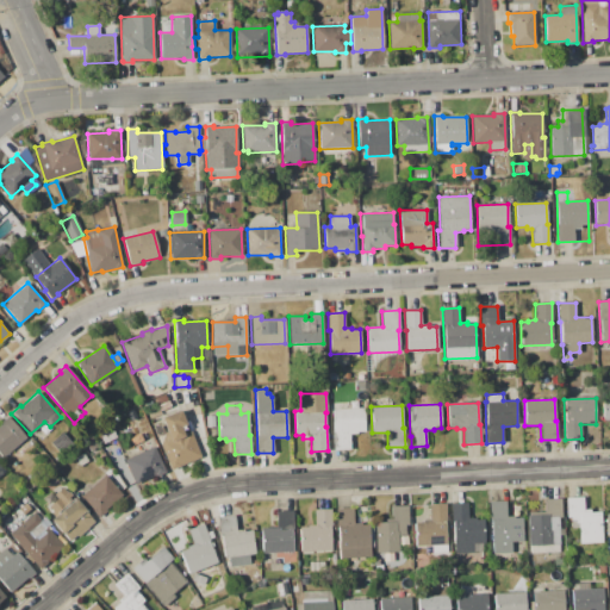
[(363,408),(363,431),(358,431),(358,434),(349,434),(350,449),(334,450),(332,409),(363,408)]
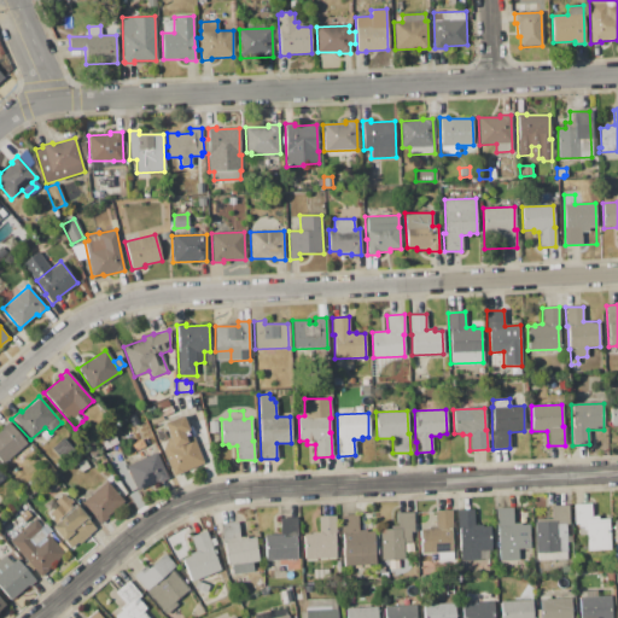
[(174,477),(156,435),(165,430),(163,424),(182,415),(188,431),(184,432),(186,439),(193,437),(205,464),(196,468),(194,467),(182,472),(182,473),(174,477)]
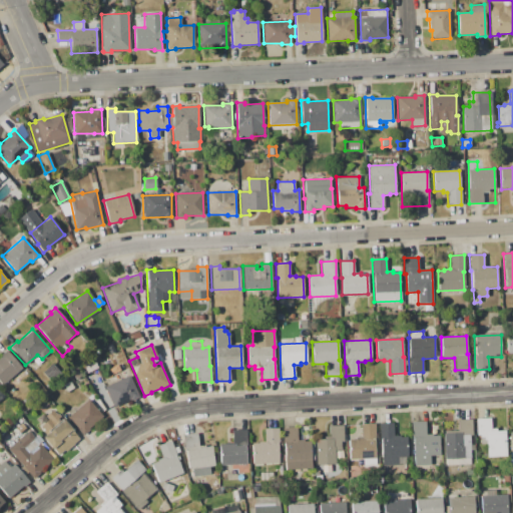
[(0,383),(0,356),(2,355),(1,354),(6,350),(22,368),(2,386),(0,383)]
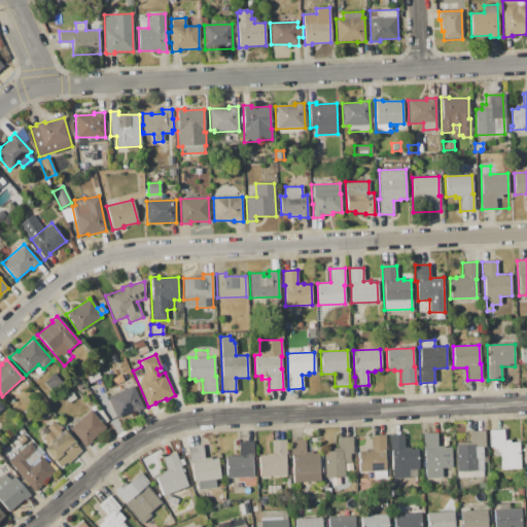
[(54,374),(59,380),(47,389),(42,383),(54,374)]
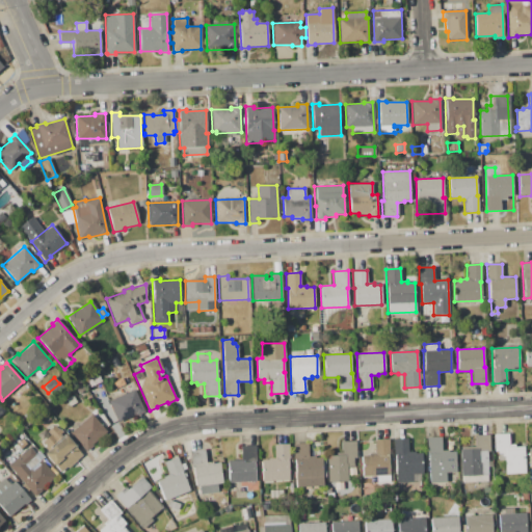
[(109,401),(134,390),(143,410),(118,422),(117,420),(111,423),(107,415),(113,411),(109,401)]
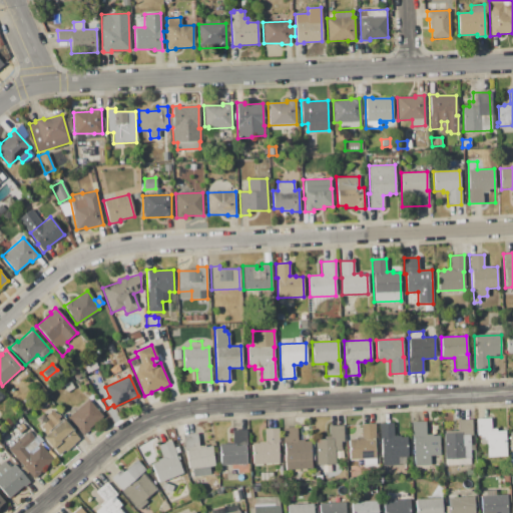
[(88,400),(103,417),(88,429),(89,430),(83,436),(73,425),(74,424),(68,417),(88,400)]
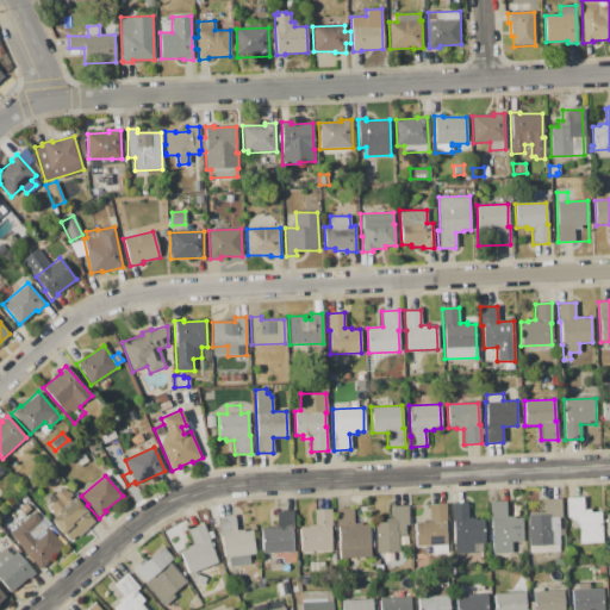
[(62,487),(72,499),(62,508),(53,496),(62,487)]
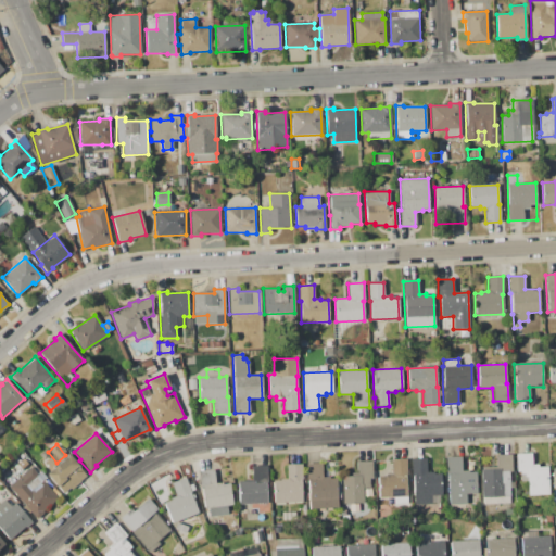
[(548,495),(528,495),(528,481),(519,481),(519,471),(516,471),(516,454),(531,453),(532,465),(539,464),(539,467),(547,466),(548,495)]
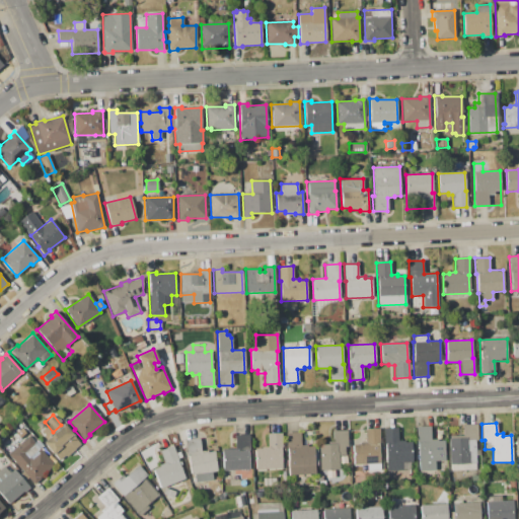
[(44,442),(65,424),(74,435),(73,436),(80,445),(66,456),(65,455),(59,460),(54,454),(53,454),(45,445),(46,445),(44,442)]
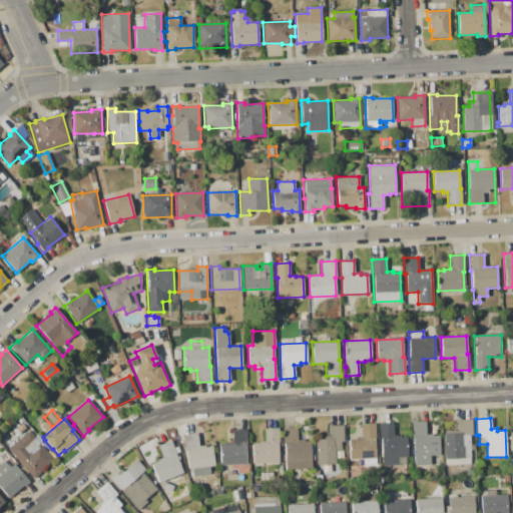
[(472,419),(472,435),(470,435),(470,445),(475,444),(475,450),(470,450),(471,459),(469,459),(470,466),(445,467),(444,433),(445,433),(445,431),(457,431),(457,420),(472,419)]
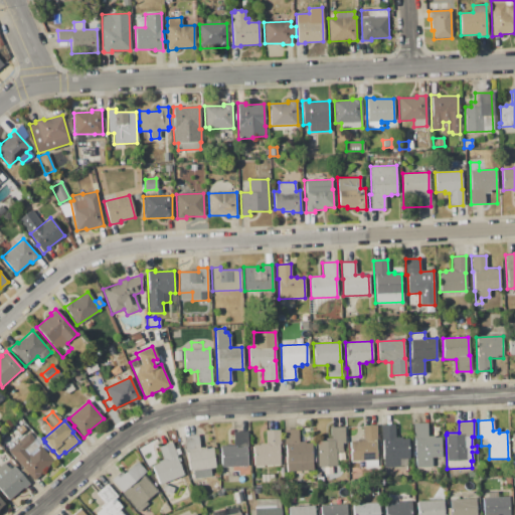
[(412,423),(426,422),(427,436),(434,436),(434,438),(441,437),(442,458),(432,458),(432,467),(415,467),(414,440),(413,440),(412,423)]
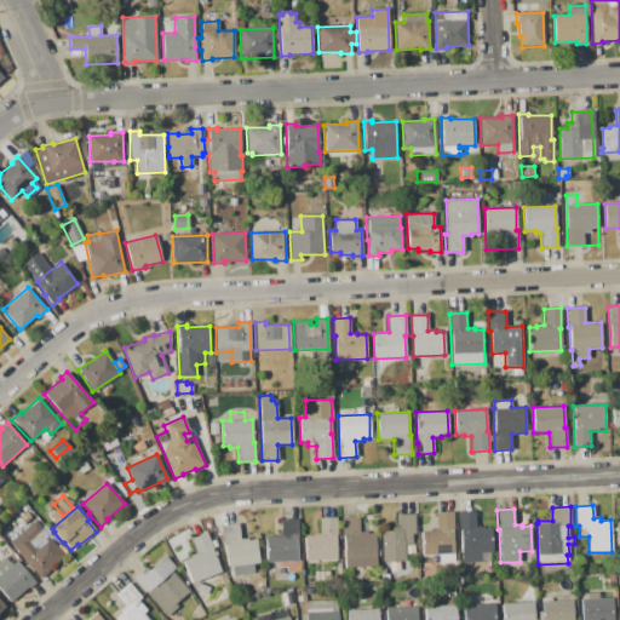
[(24,524),(18,518),(28,511),(33,517),(24,524)]
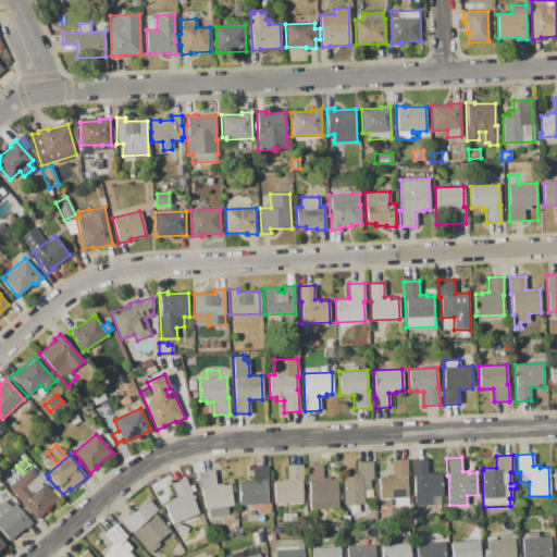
[(411,459),(426,459),(428,473),(434,473),(434,474),(442,474),(442,497),(440,497),(441,505),(415,506),(415,492),(412,492),(411,459)]
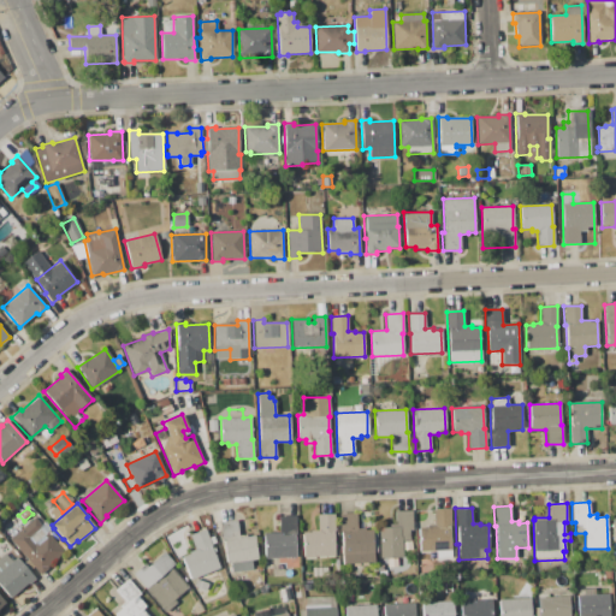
[(450,509),(451,532),(450,532),(450,550),(420,551),(419,528),(426,527),(426,526),(433,526),(433,509),(450,509)]
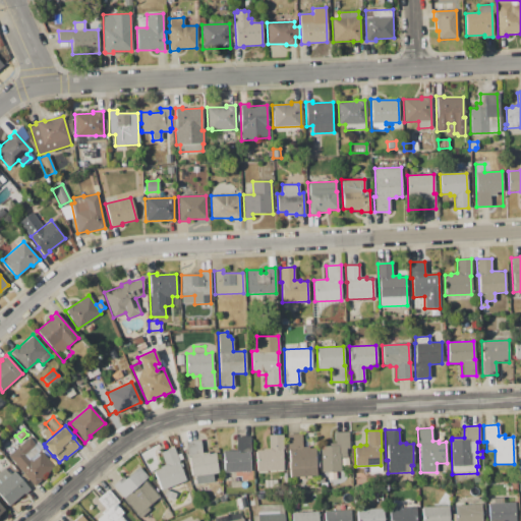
[(348,431),(349,449),(346,449),(347,458),(340,458),(341,471),(322,472),(321,446),(329,446),(329,444),(335,443),(334,432),(348,431)]
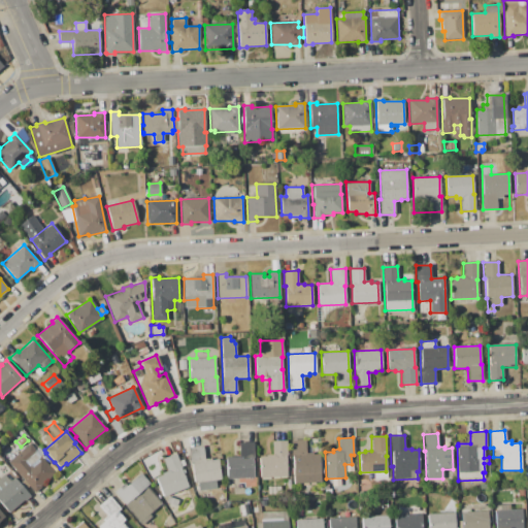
[(321,482),(294,483),(293,457),(291,457),(290,440),(305,439),(305,453),(312,453),(312,454),(320,454),(321,482)]
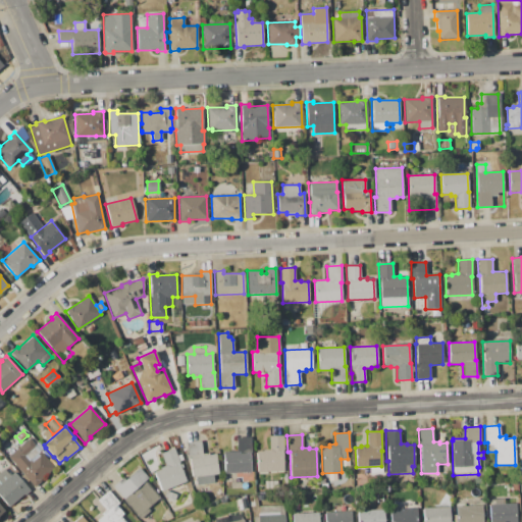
[(283,435),(283,444),(284,444),(285,452),(282,452),(283,471),(257,472),(256,452),(263,451),(263,450),(269,450),(268,436),(283,435)]
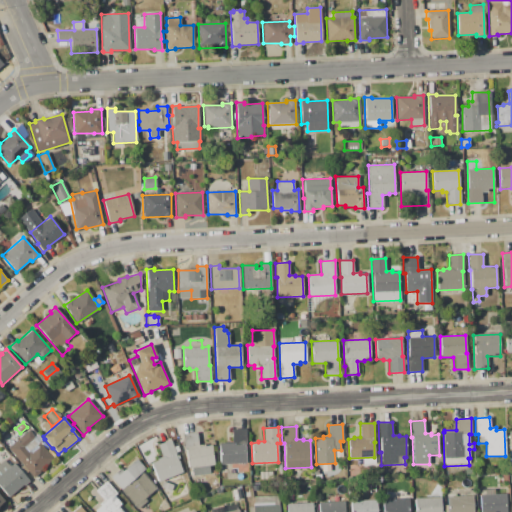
[(246,429),(246,445),(245,445),(246,463),(220,464),(219,443),(232,442),(231,429),(246,429)]
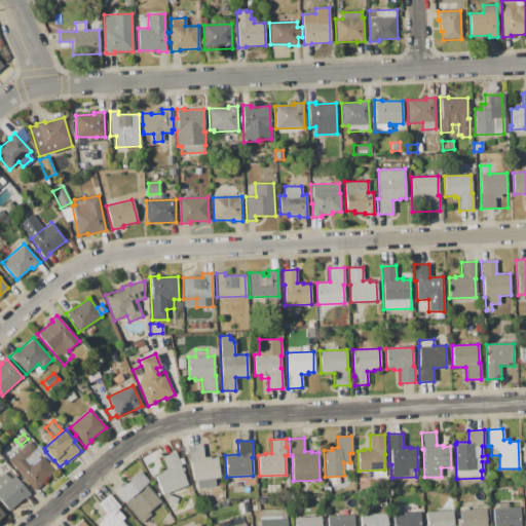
[(8,460),(29,442),(36,449),(35,450),(40,455),(41,454),(55,471),(40,484),(40,485),(35,490),(8,460)]
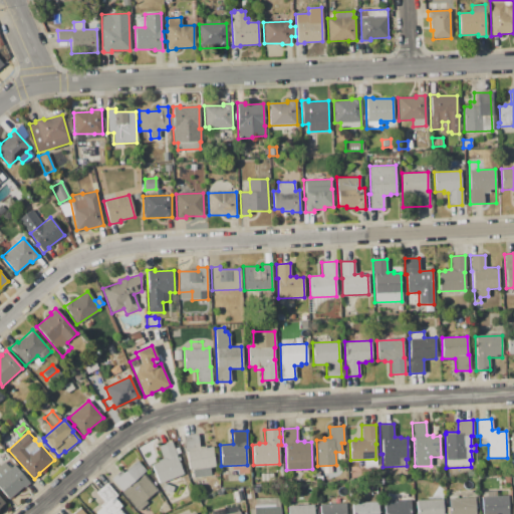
[(184,436),(198,434),(199,447),(205,446),(206,448),(212,447),(215,467),(210,468),(211,476),(190,479),(187,452),(186,452),(184,436)]
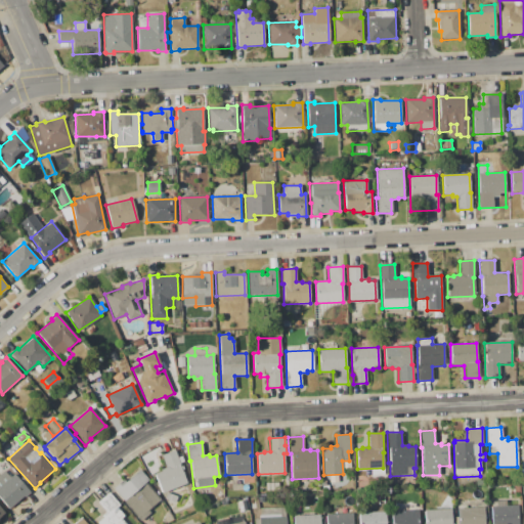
[(162,492),(155,474),(161,471),(160,470),(166,468),(161,455),(174,449),(178,457),(181,456),(184,462),(180,464),(181,466),(182,465),(184,470),(182,471),(186,482),(162,492)]
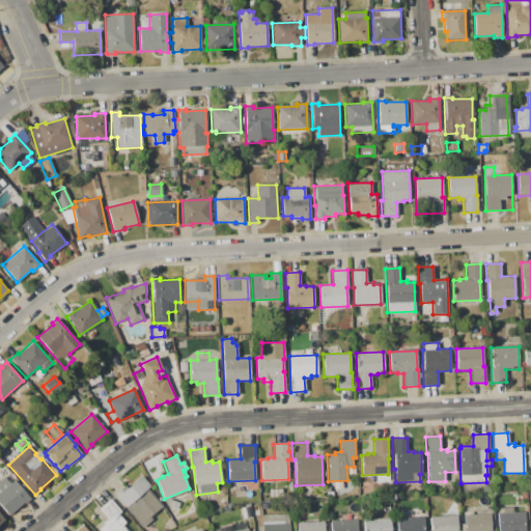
[(141,529),(114,495),(126,485),(128,487),(142,476),(150,486),(147,488),(163,507),(150,516),(152,520),(141,529)]
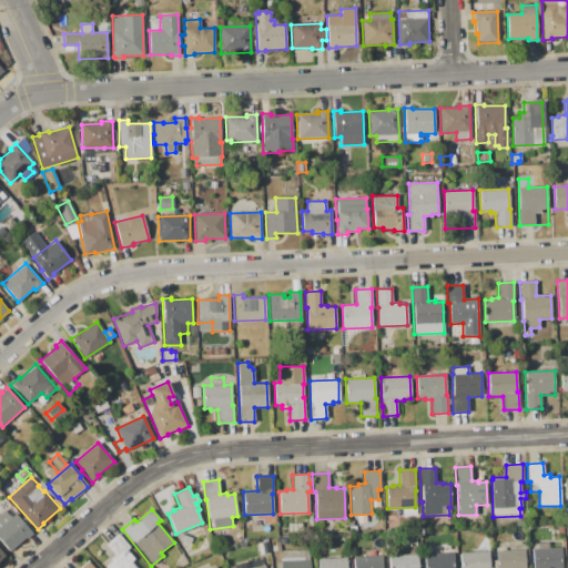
[(0,540),(0,514),(4,510),(10,518),(16,514),(32,534),(27,539),(26,538),(9,551),(0,540)]
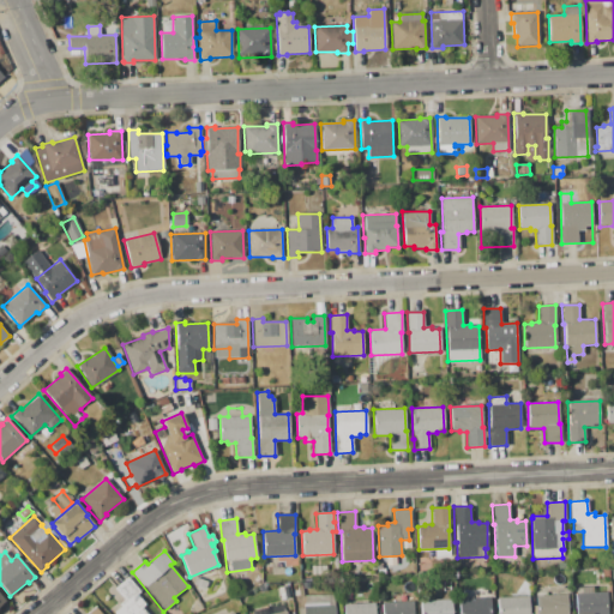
[(127,577),(140,593),(137,595),(155,613),(114,613),(121,606),(119,605),(125,600),(114,588),(127,577)]
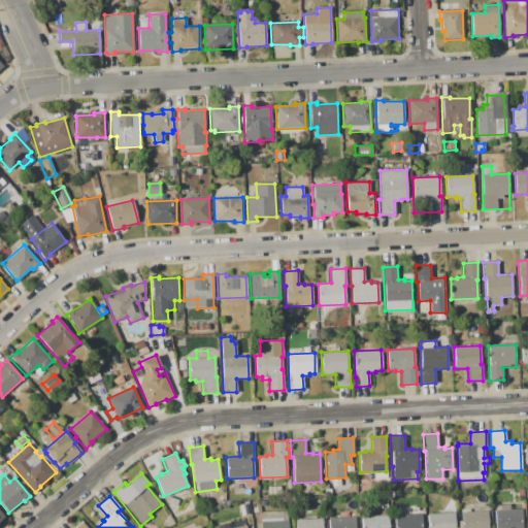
[(168,496),(178,500),(175,510),(168,507),(169,504),(165,503),(168,496)]
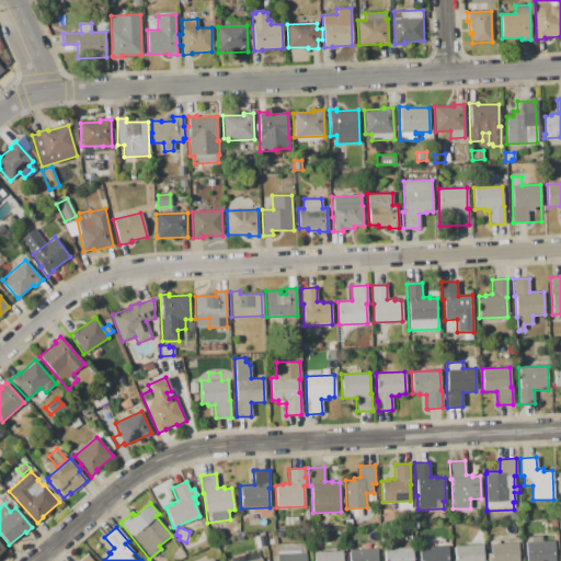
[(525,560),(526,560),(525,542),(528,542),(527,537),(541,536),(541,541),(554,540),(554,560),(525,560)]
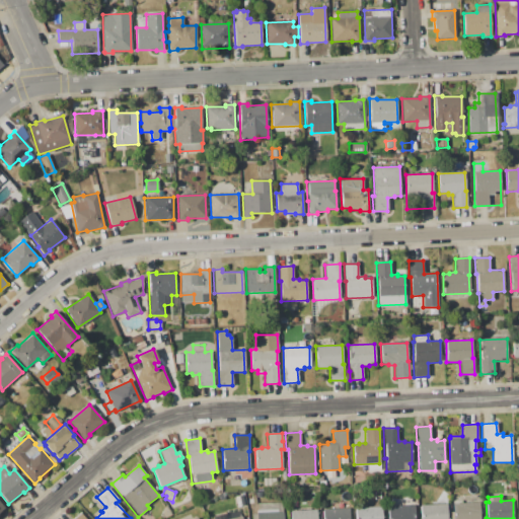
[(256,518),(255,504),(282,502),(282,511),(283,511),(283,518),(256,518)]
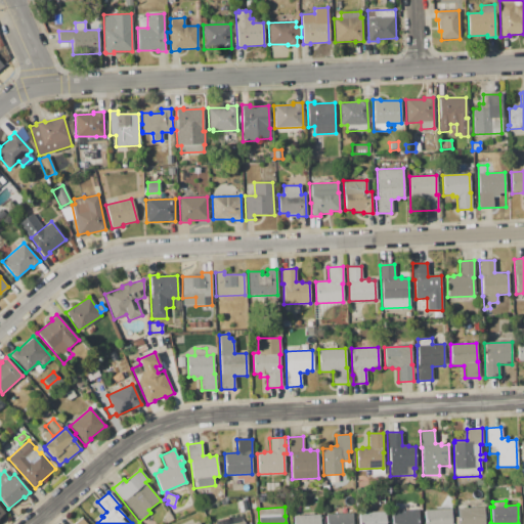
[(457,523),(456,508),(485,507),(485,523),(457,523)]
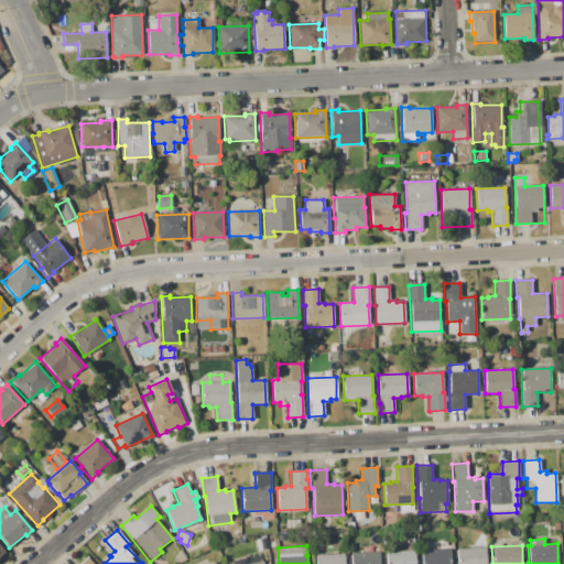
[(485,548),(485,563),(457,563),(456,549),(485,548)]
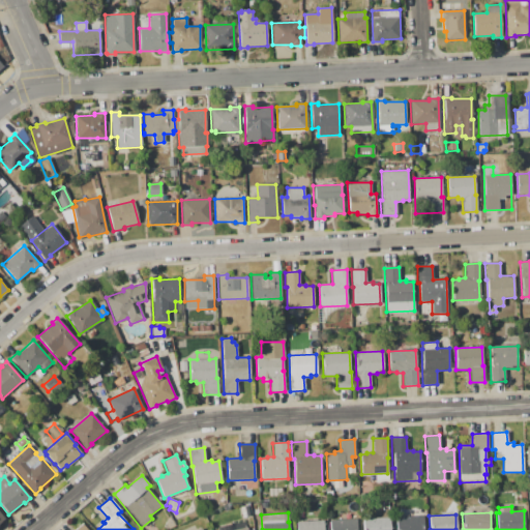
[(395,529),(395,517),(422,516),(422,529),(395,529)]
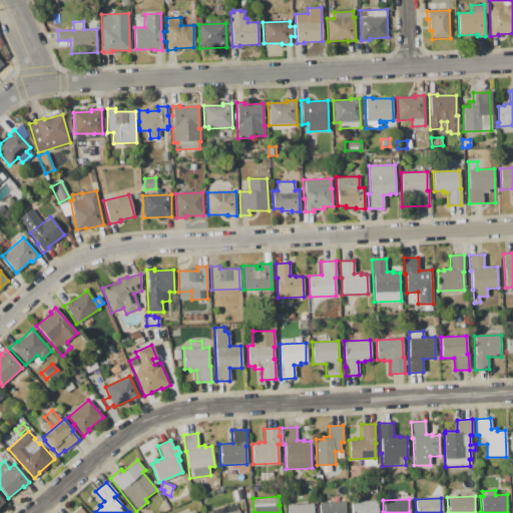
[(351,512),(351,502),(377,501),(377,512),(351,512)]
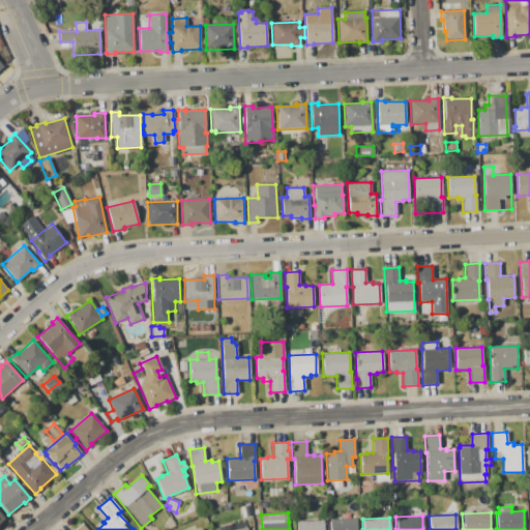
[(357,529),(329,529),(329,520),(357,519),(357,529)]
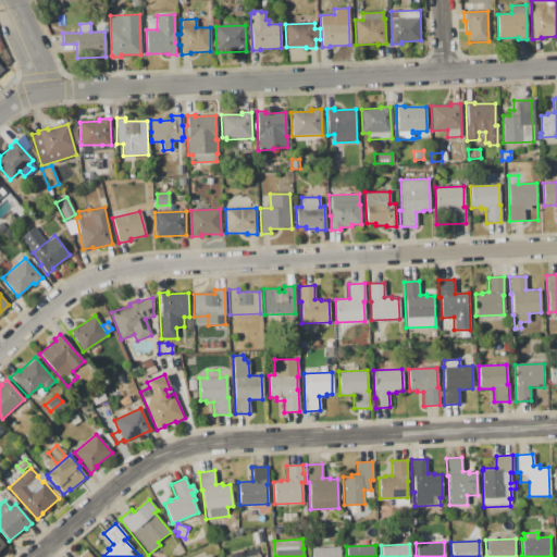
[(309,556),(309,548),(339,547),(339,556),(309,556)]
